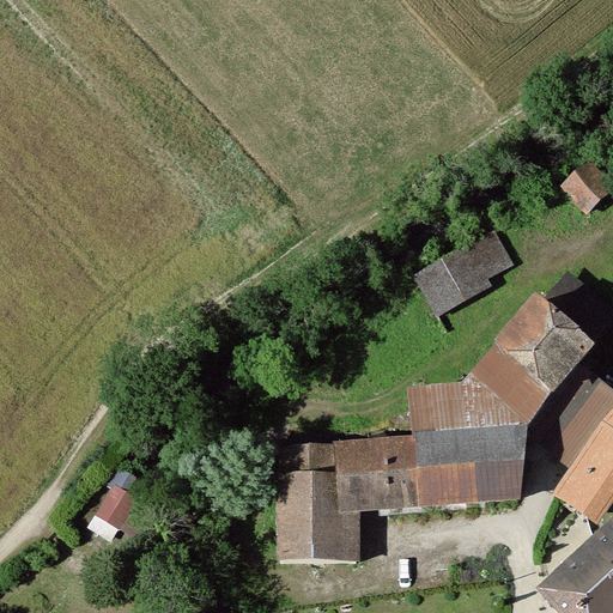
[(610,192),(586,167),(563,189),(587,213),(610,192)]
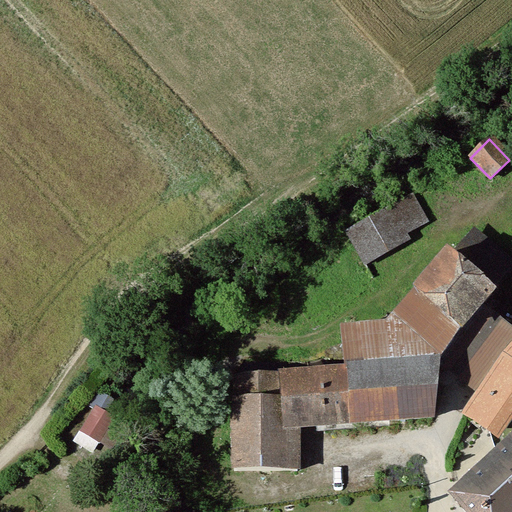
[(412,198),(348,233),(365,264),(407,241),(403,234),(426,222),(412,198)]
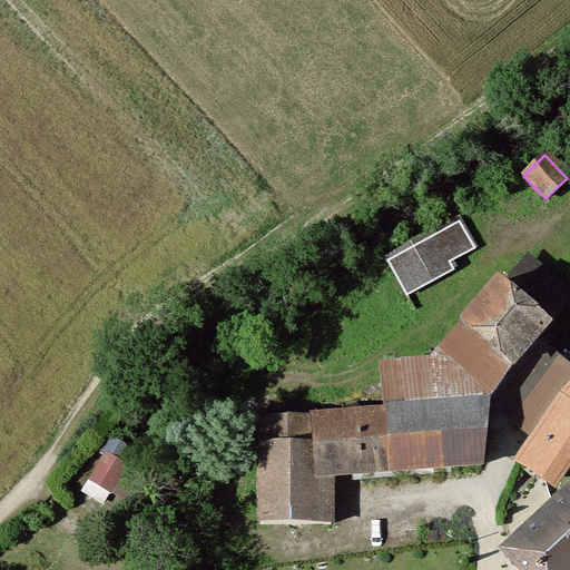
[(489,400),(536,435),(562,397),(569,389),(569,366),(553,352),(538,338),(547,330),(495,290),(428,369),(381,372),(384,405),(385,416),(262,424),(261,524),(332,526),(331,474),(481,467),(489,400)]
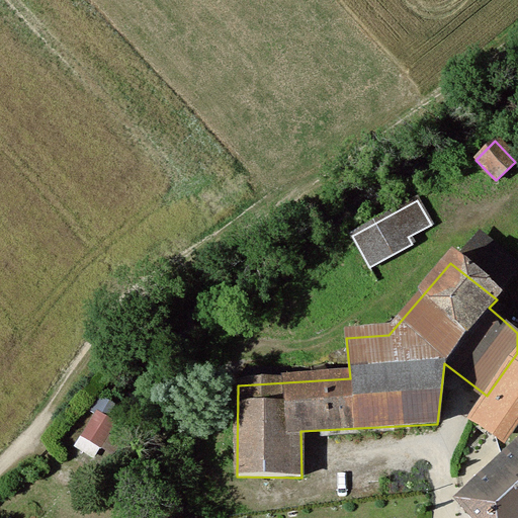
[(517,353),(511,361),(487,396),(469,423),(502,445),(517,421),(517,353)]
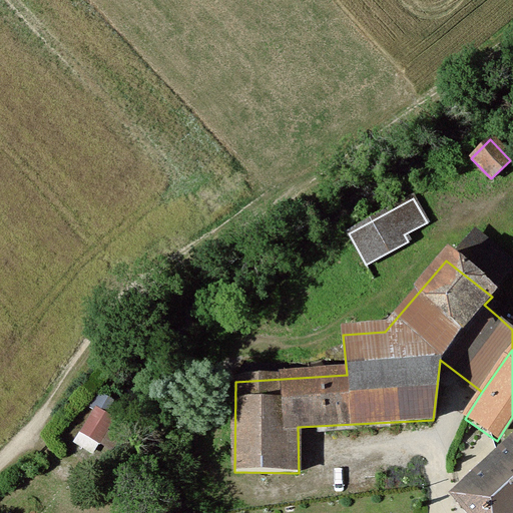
[(81,432),(111,451),(120,439),(107,431),(116,418),(96,407),(81,432)]
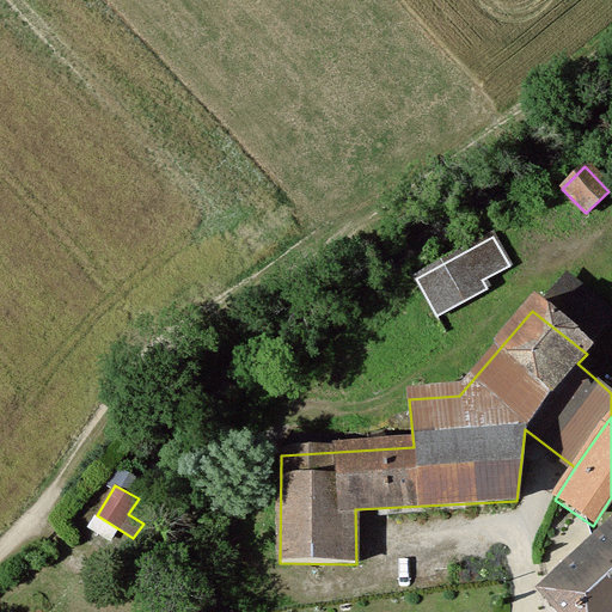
[(611,611),(611,528),(542,595),(557,611),(611,611)]
